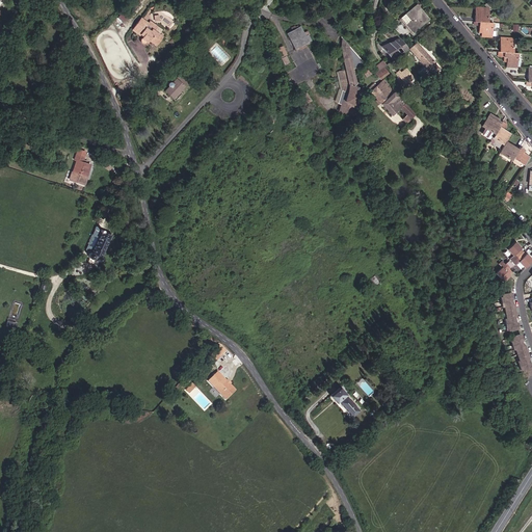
[(431,20),(419,4),(406,14),(413,21),(407,25),(415,33),(431,20)]
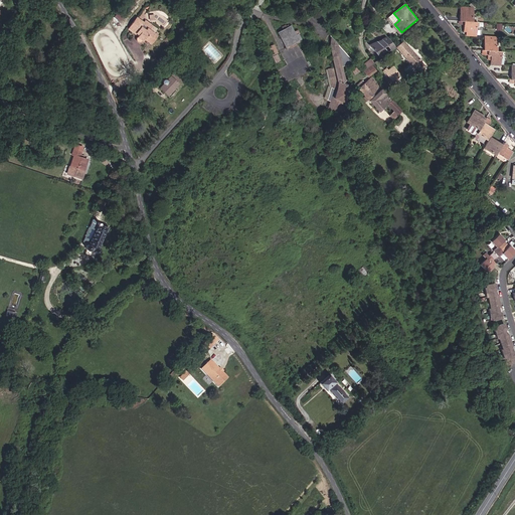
[(478,23),(471,23),(472,9),(460,9),(459,22),(464,22),(464,28),(467,28),(467,36),(477,36),(478,23)]
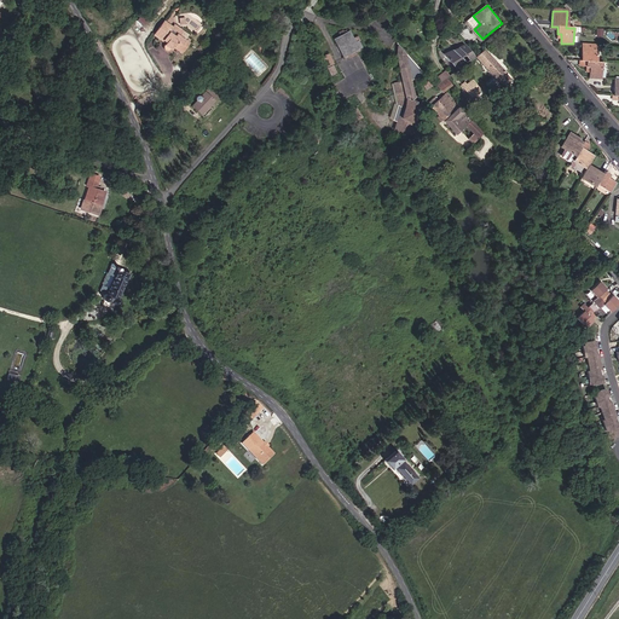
[(172,27),(163,22),(155,36),(165,42),(163,46),(169,50),(171,48),(180,55),(189,41),(180,36),(183,32),(172,24),(172,27)]
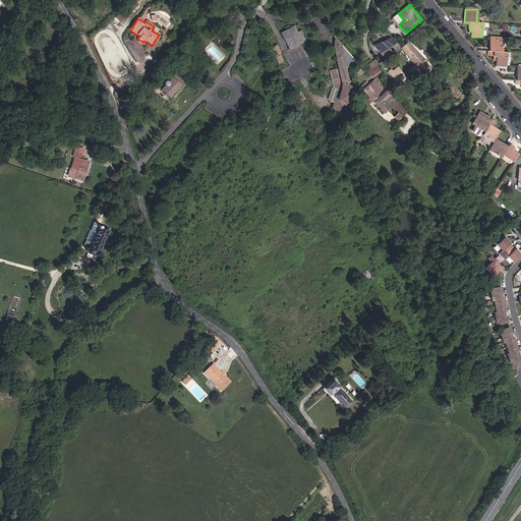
[(285,30),(280,33),(287,48),(288,47),(294,45),(303,40),(300,35),(301,34),(300,31),(296,33),(293,25),(288,29),(287,26),(284,27),(285,30)]
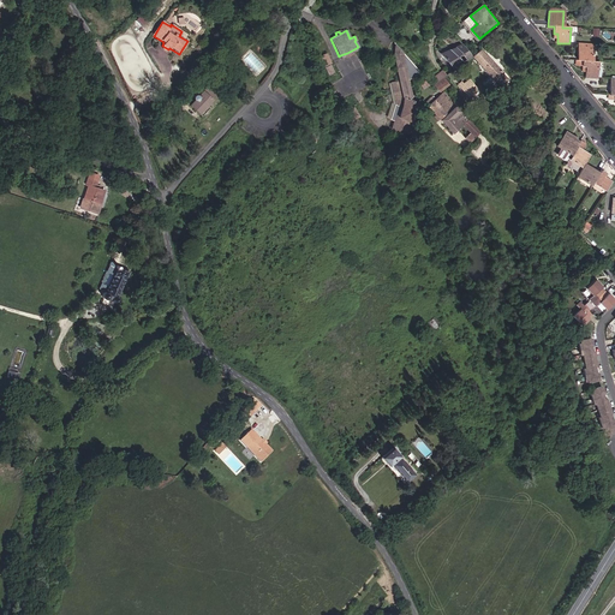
[(407,77),(415,69),(390,43),(388,59),(390,63),(388,65),(392,89),(395,89),(398,106),(392,126),(418,135),(419,127),(412,126),(413,123),(406,120),(407,118),(411,119),(416,100),(407,97),(408,94),(407,77)]
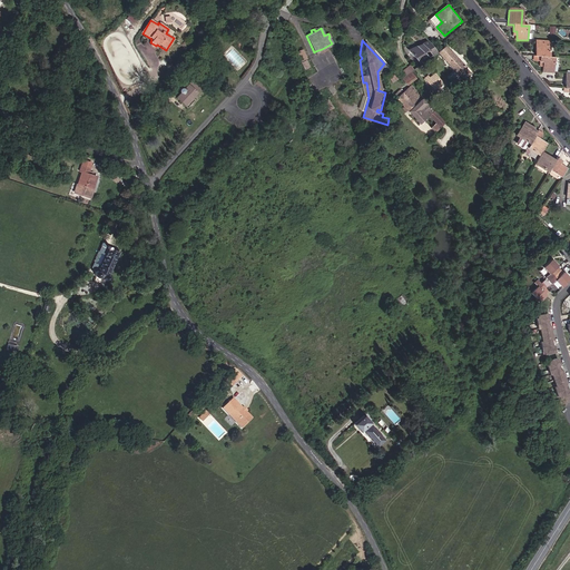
[(430,41),(410,50),(422,65),(440,52),(430,41)]
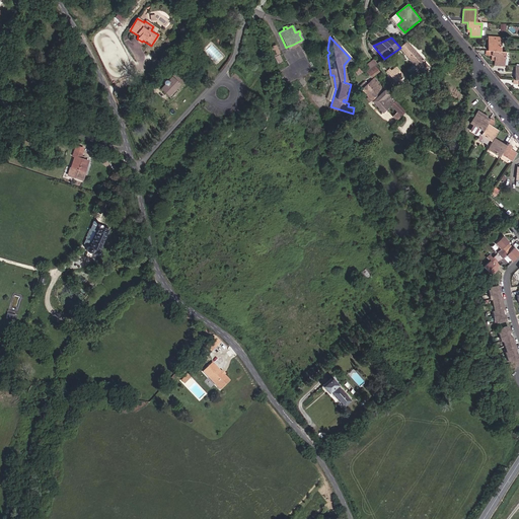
[(506,52),(499,52),(500,38),(488,38),(487,52),(493,52),(492,57),(496,58),(496,66),(505,67),(506,52)]
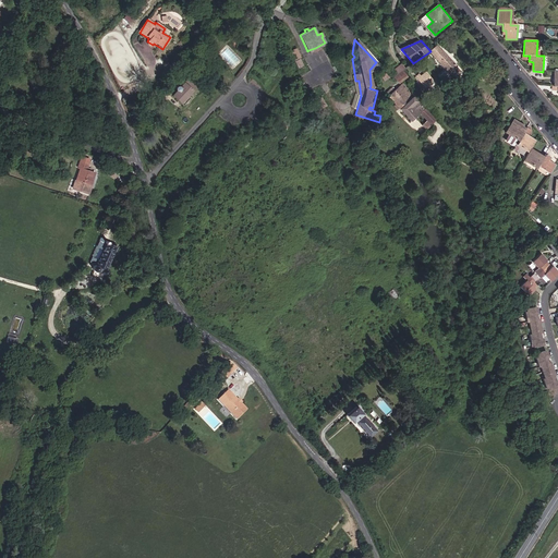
[(459,64),(439,44),(431,51),(449,72),(459,64)]
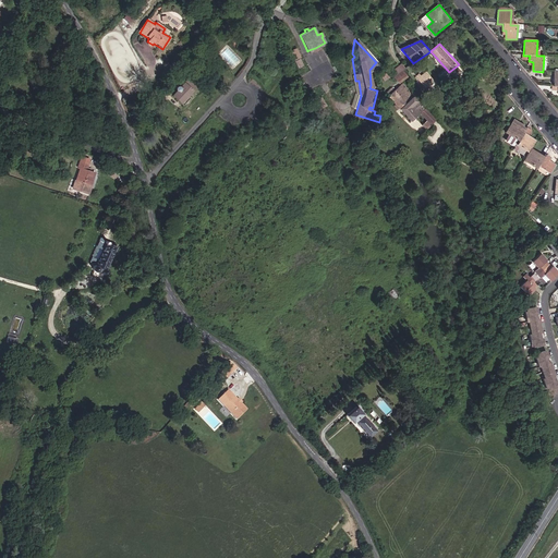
[(289,60),(294,57),(290,48),(284,50),(289,60)]
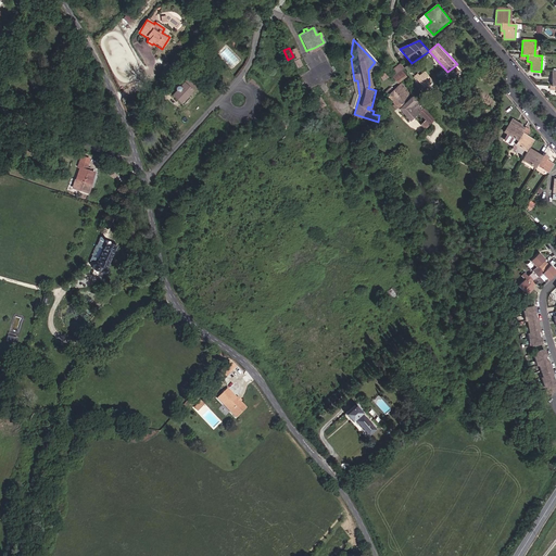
[(402,70),(405,67),(402,63),(391,72),(392,74),(400,67),(402,70)]
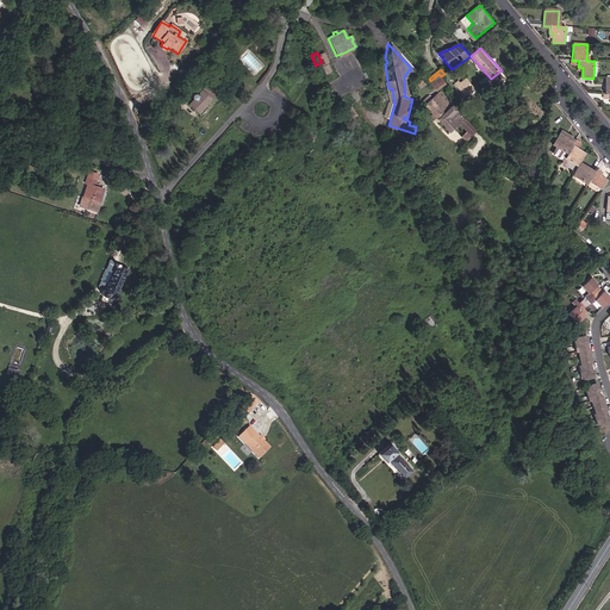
[(467,78),(456,85),(466,97),(475,87),(467,78)]
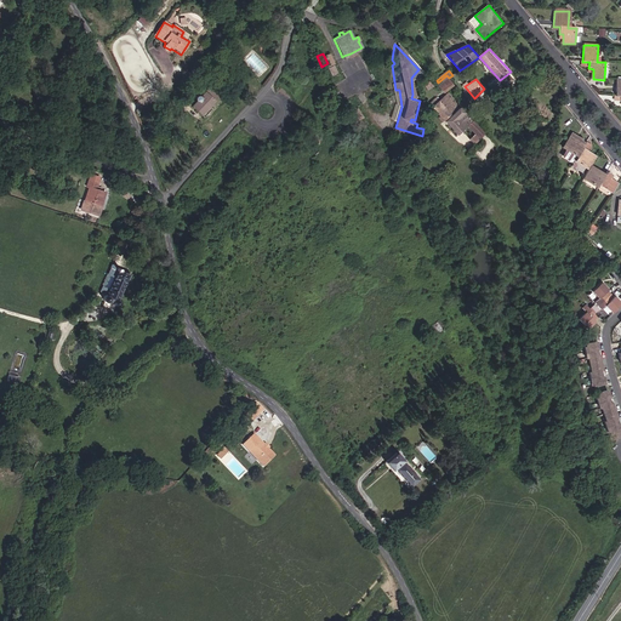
[(192,108),(200,117),(218,98),(209,90),(204,96),(198,96),(195,100),(197,103),(192,108)]
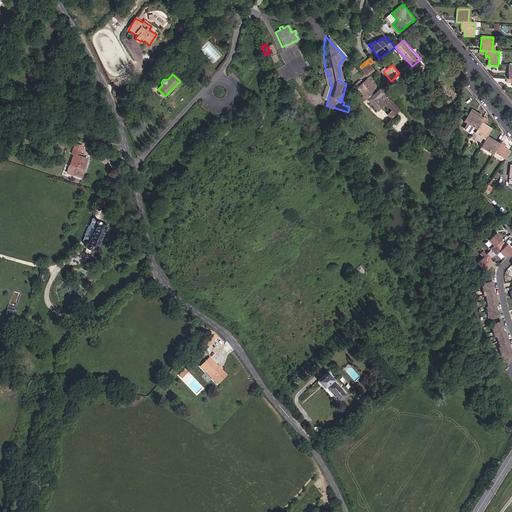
[(373,101),(368,96),(377,88),(364,79),(359,83),(355,80),(350,86),(363,100),(365,99),(370,104),(373,101)]
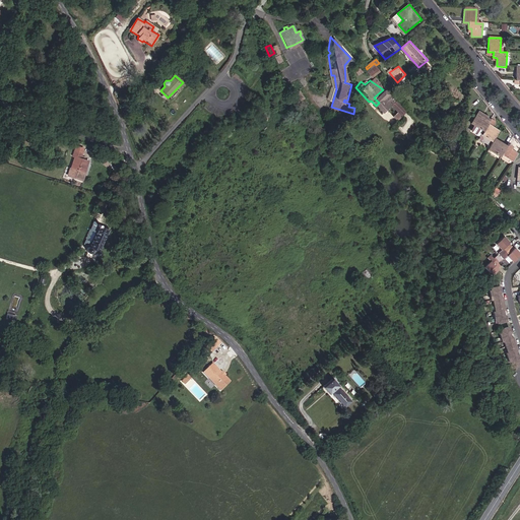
[(168,98),(169,99),(183,83),(183,82),(168,98)]
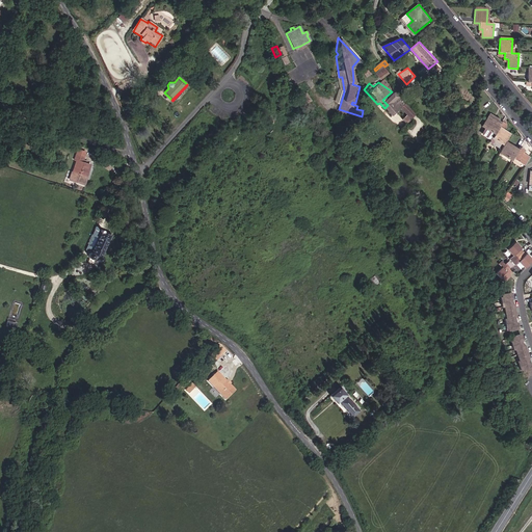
[(390,114),(402,103),(392,91),(382,100),(388,105),(384,108),(390,114)]
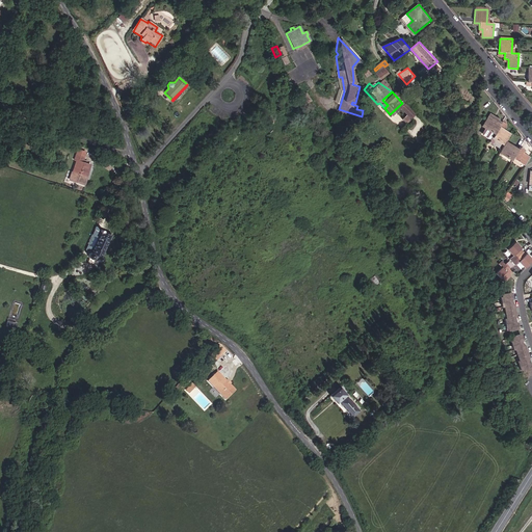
[(299,106),(307,102),(302,92),(295,98),(299,106)]
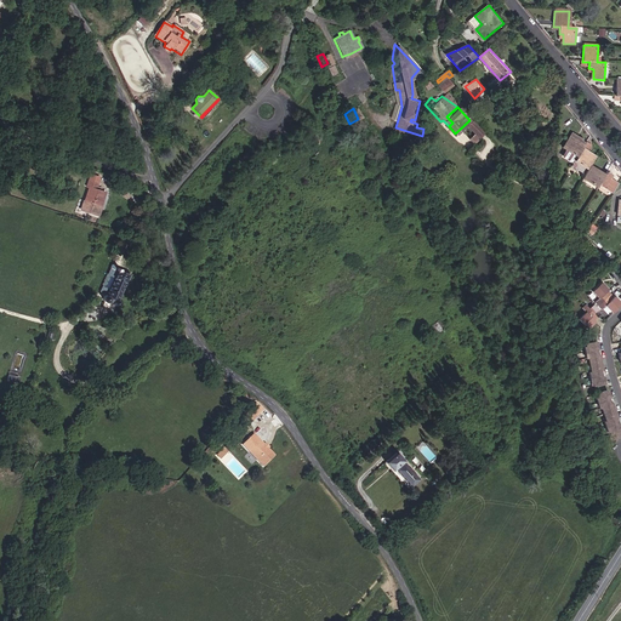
[(603,175),(588,165),(593,157),(580,148),(581,144),(569,136),(560,148),(564,151),(560,154),(585,171),(581,177),(594,187),(596,186),(609,194),(615,186),(610,182),(609,183),(605,181),(609,176),(604,172),(603,175)]
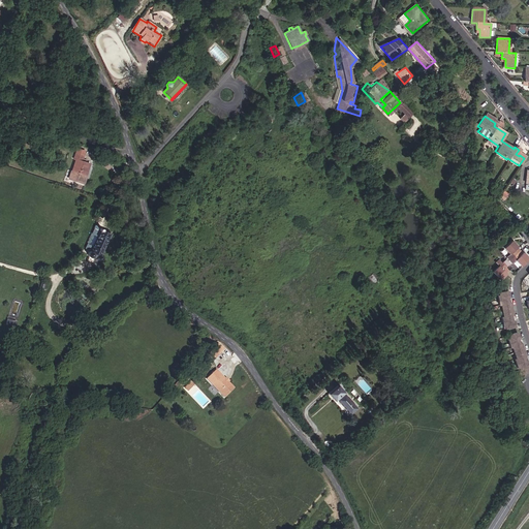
[(75,161),(70,175),(84,179),(89,166),(81,163),(83,158),(74,155),(73,160),(75,161)]
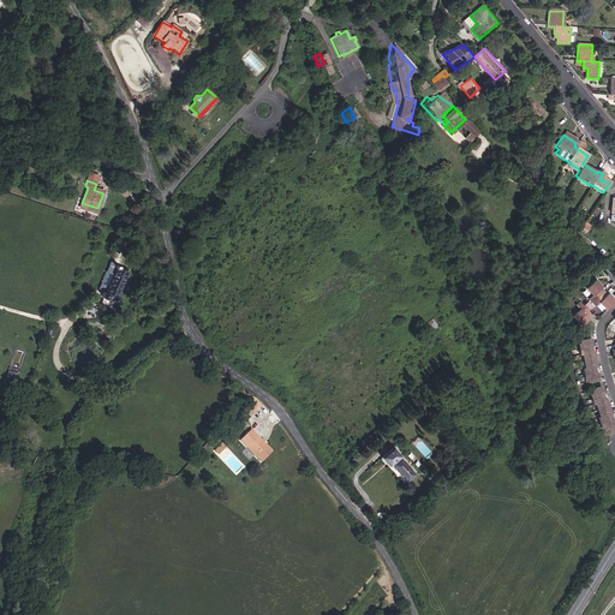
[(82,203),(79,209),(95,214),(97,208),(82,203)]
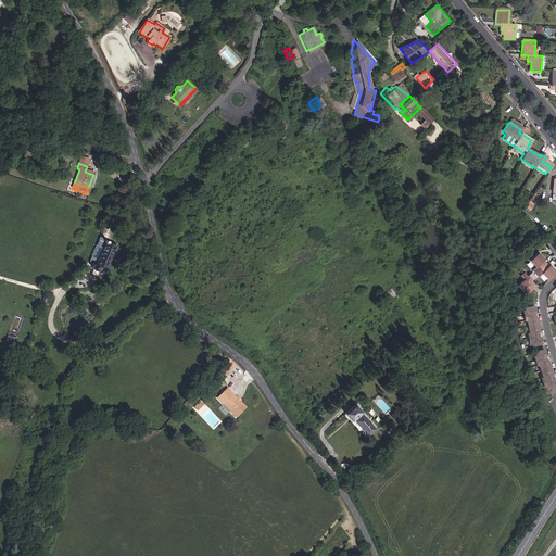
[(109,253),(111,253),(115,244),(111,242),(110,243),(106,243),(105,240),(103,238),(101,240),(100,242),(102,244),(100,252),(98,251),(93,260),(96,261),(95,263),(90,264),(88,267),(89,269),(92,270),(95,269),(98,270),(101,274),(103,274),(105,272),(103,266),(109,253)]
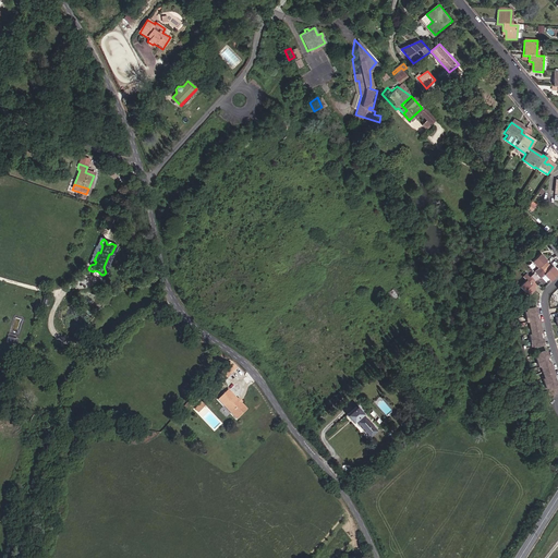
[(546,265),(544,262),(545,261),(538,253),(530,261),(535,267),(538,271),(546,265)]
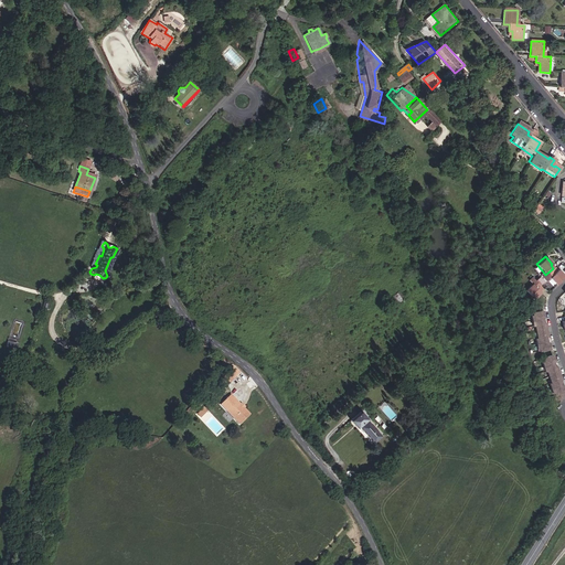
[(554,285),(563,277),(557,269),(555,270),(553,268),(545,275),(547,278),(554,285)]
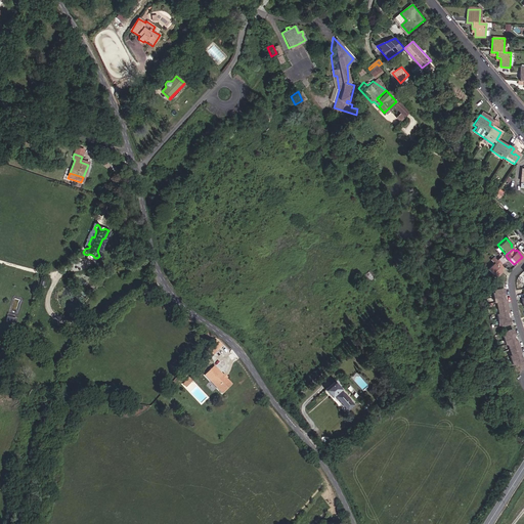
[(506,273),(505,272),(508,270),(499,260),(499,259),(495,262),(498,265),(492,270),(498,279),(506,273)]
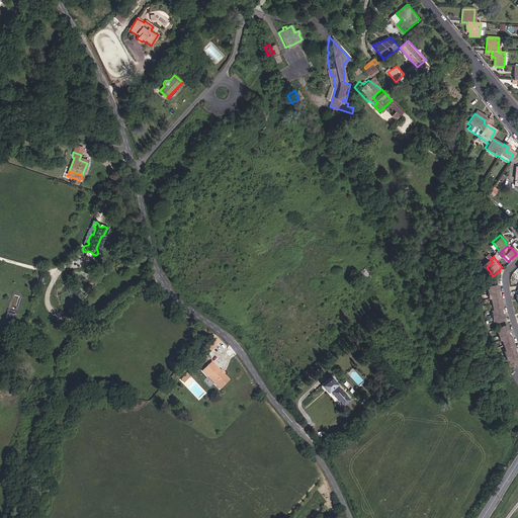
[(500,315),(499,310),(501,310),(500,297),(499,297),(498,292),(498,286),(488,287),(488,288),(486,288),(487,297),(489,297),(490,311),(488,311),(488,320),(490,320),(491,322),(501,321),(500,315)]
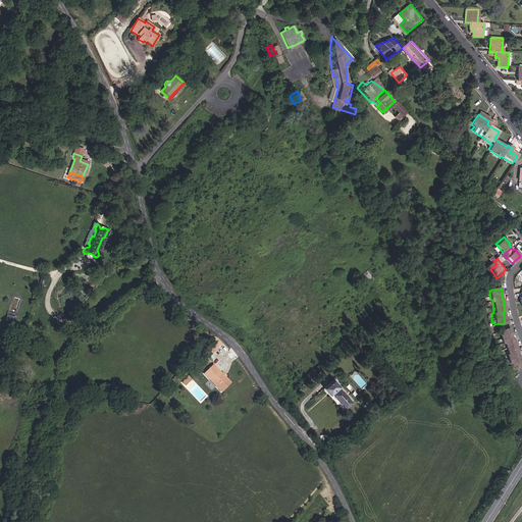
[(515,352),(517,352),(515,343),(513,340),(512,340),(511,334),(509,328),(499,331),(500,333),(498,333),(500,343),(502,342),(506,355),(504,355),(506,364),(508,363),(508,366),(518,363),(517,357),(515,352)]
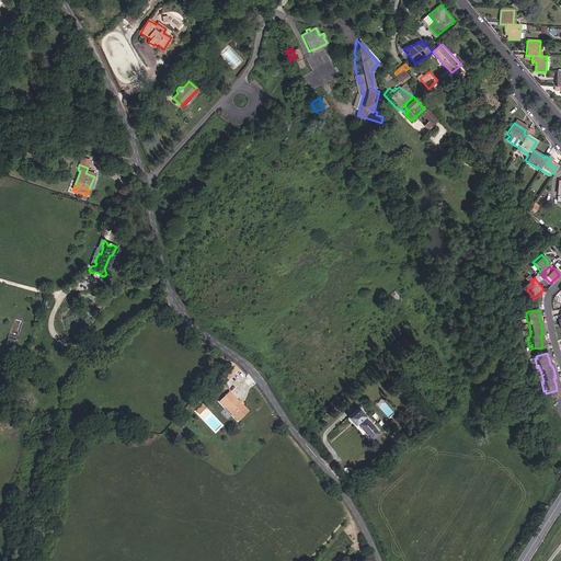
[(239,420),(248,410),(227,392),(218,403),(239,420)]
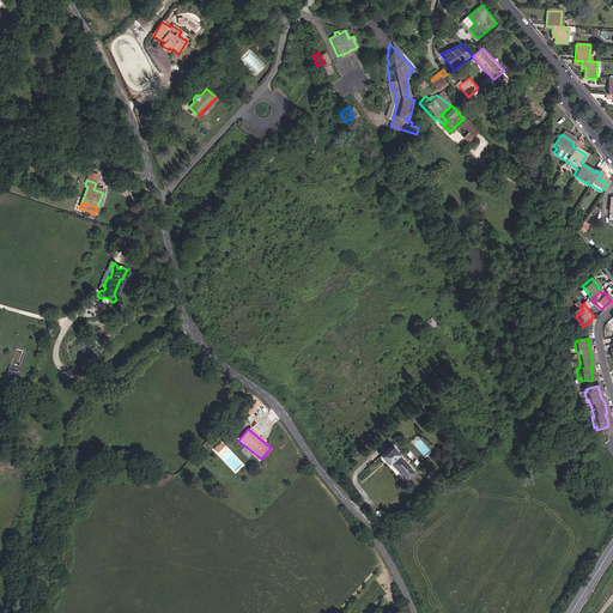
[(404,480),(413,471),(399,455),(396,456),(389,448),(378,459),(387,466),(388,465),(404,480)]
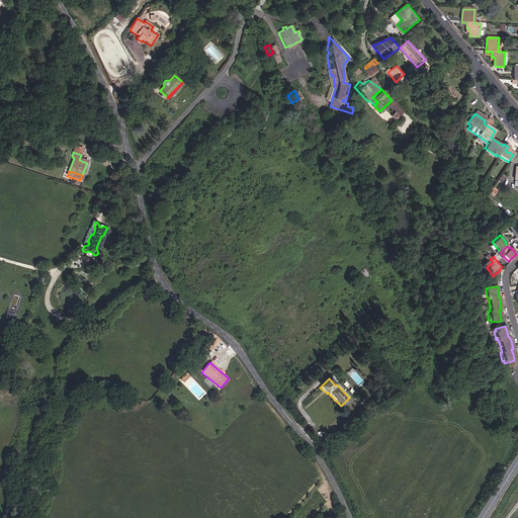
[(328,507),(335,504),(332,498),(326,501),(328,507)]
